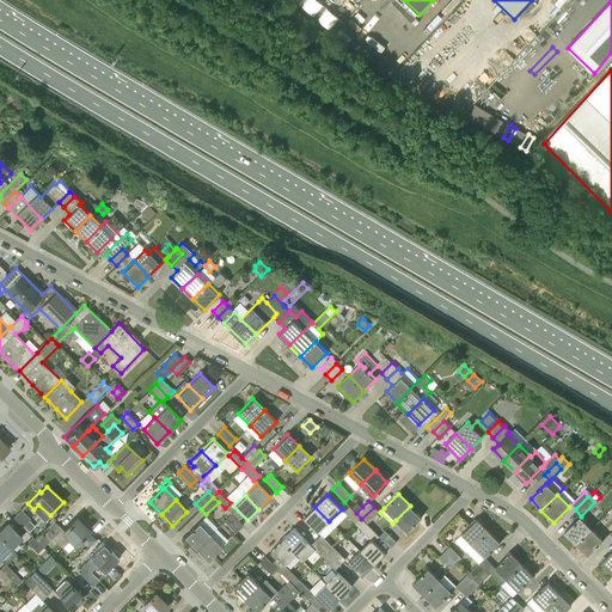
[(356,524),(361,519),(356,513),(352,508),(349,506),(343,512),(356,524)]
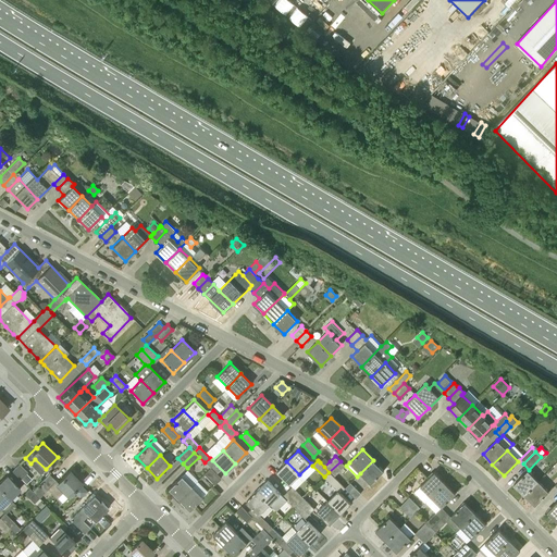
[(373,460),(360,473),(370,484),(384,471),(373,460)]
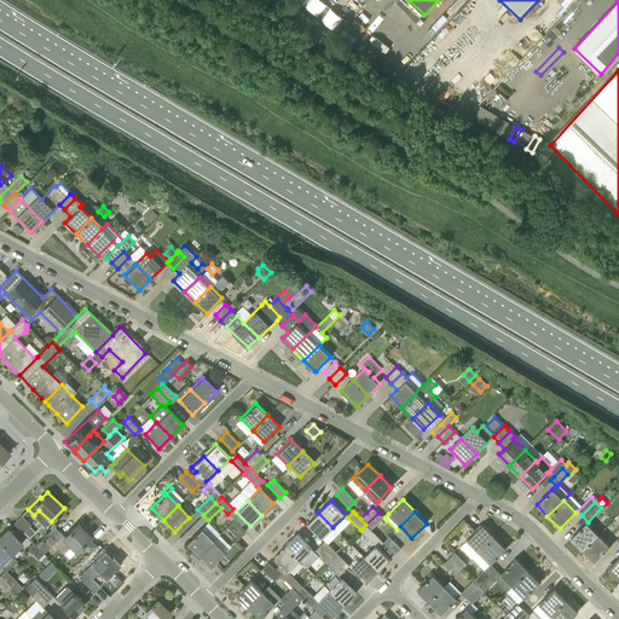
[(322,538),(333,527),(318,513),(307,524),(322,538)]
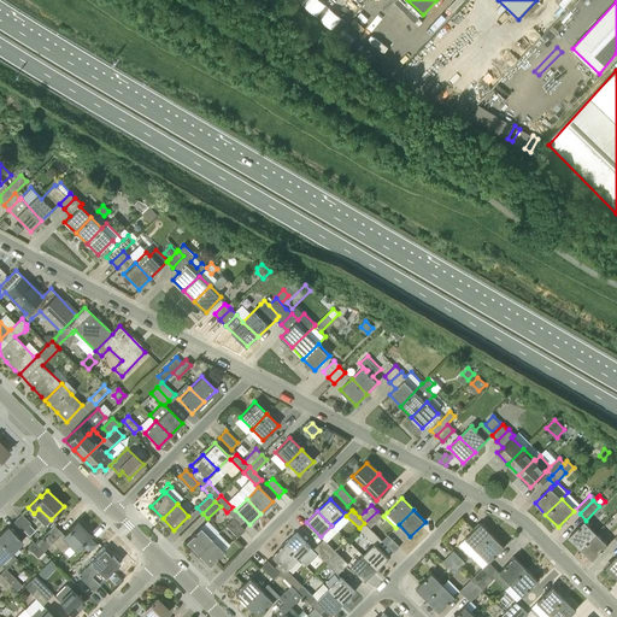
[(377,511),(364,523),(370,528),(372,526),(382,516),(377,511)]
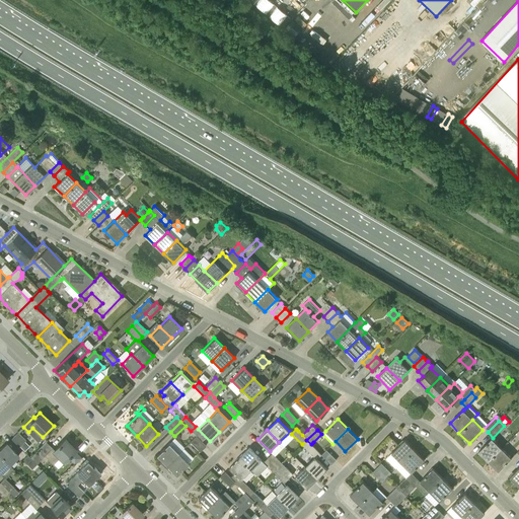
[(19,447),(25,440),(17,432),(11,439),(19,447)]
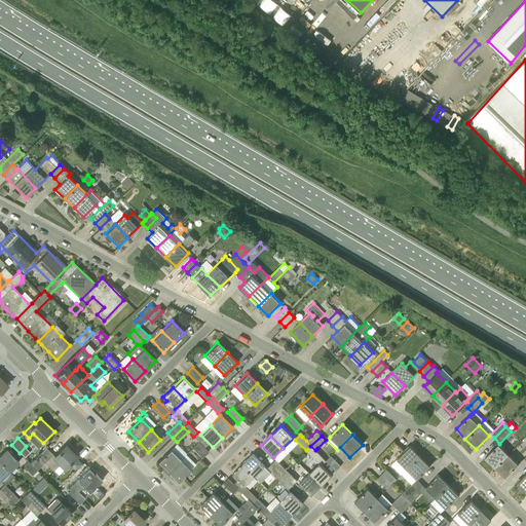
[(202,458),(209,452),(198,442),(192,448),(202,458)]
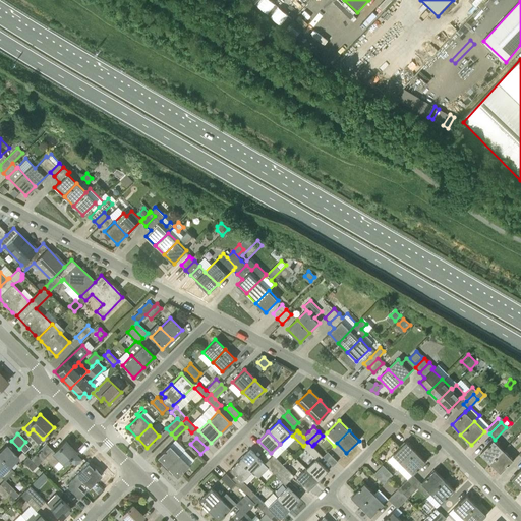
[(31,459),(37,466),(45,457),(53,465),(58,460),(63,465),(76,451),(66,440),(54,452),(46,444),(31,459)]
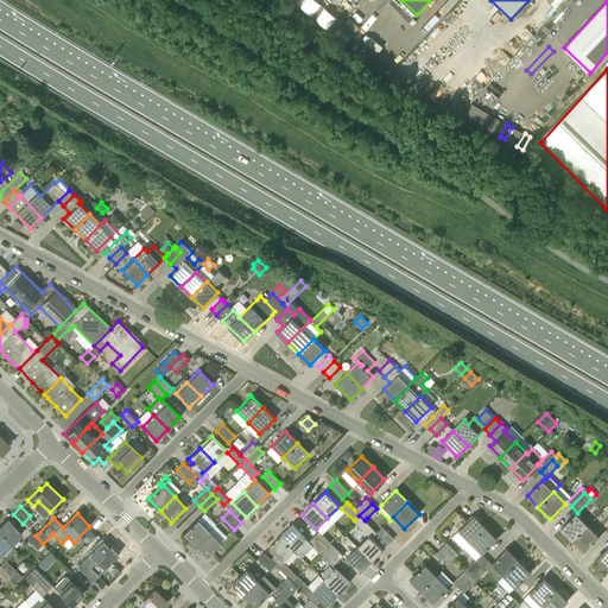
[(570,540),(587,525),(576,513),(559,529),(570,540)]
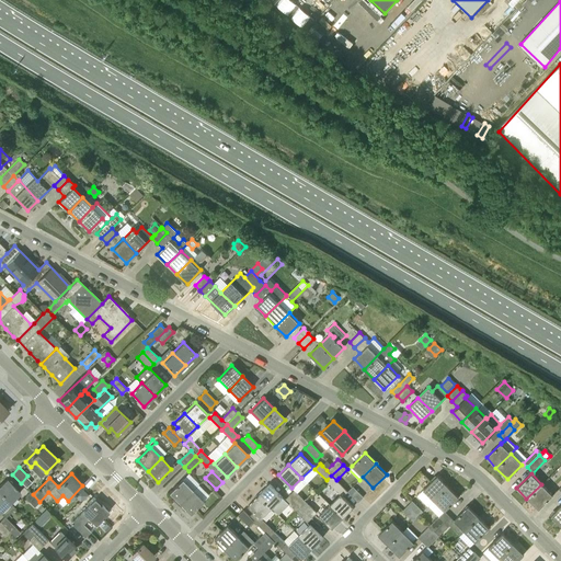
[(354,506),(343,496),(347,491),(340,483),(336,480),(331,476),(327,480),(340,494),(329,505),(342,518),(354,506)]
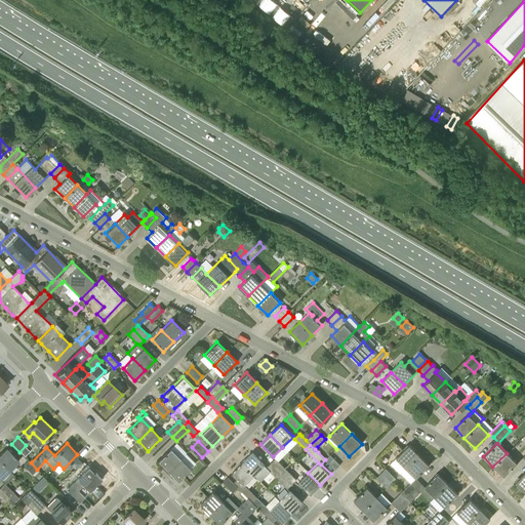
[(405,469),(418,455),(409,445),(396,458),(405,469)]
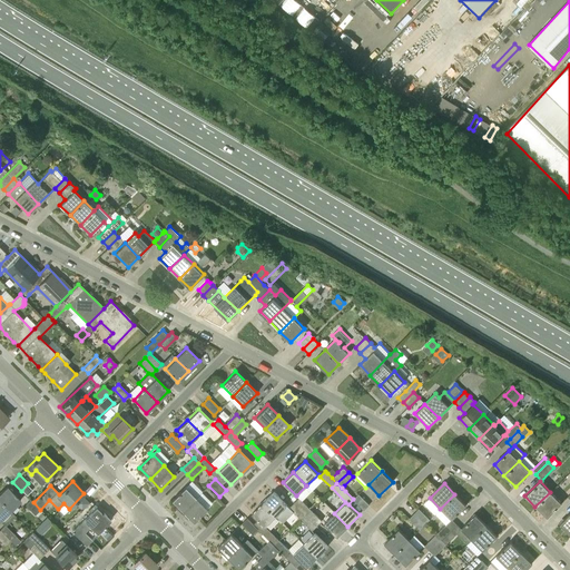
[(32,490),(27,484),(22,490),(27,495),(32,490)]
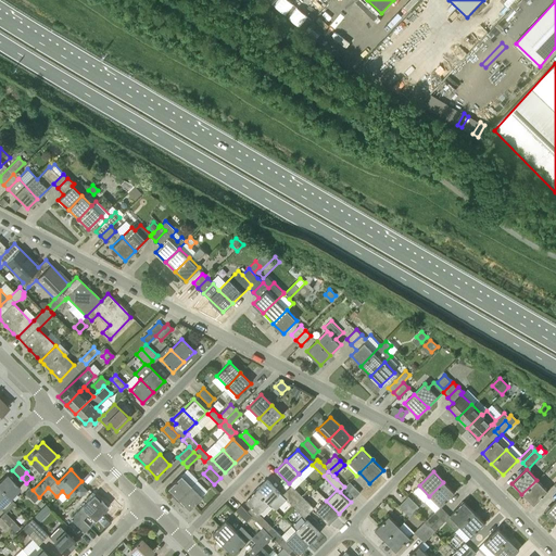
[(0,481),(0,488),(10,498),(21,489),(7,475),(0,481)]
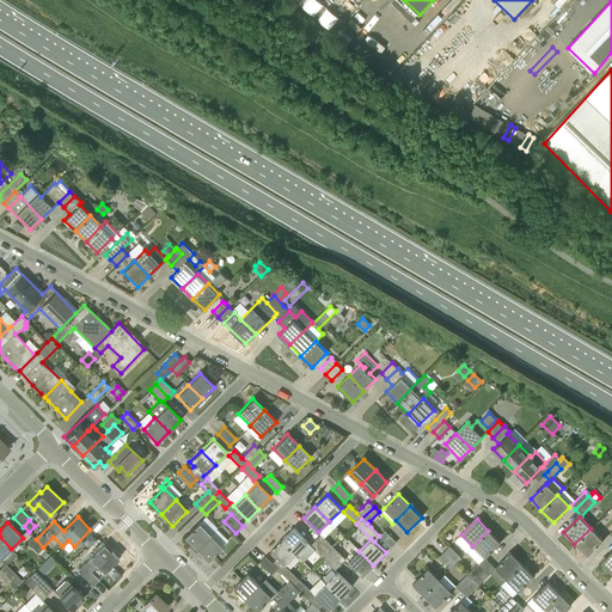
[(196,549),(210,534),(199,522),(184,537),(196,549)]
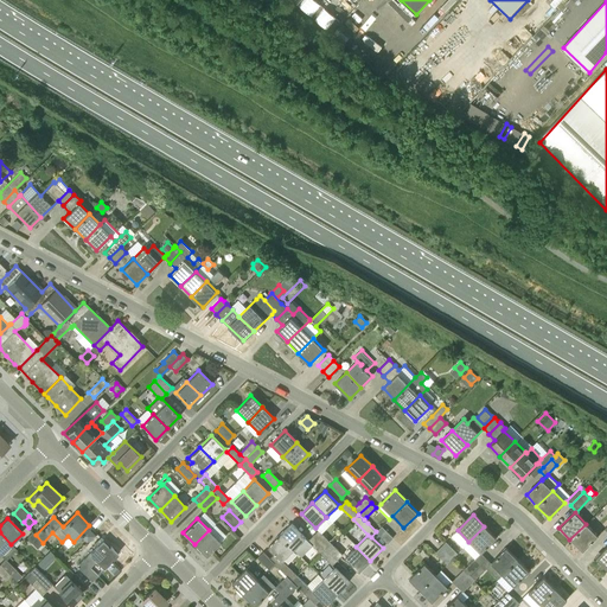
[(280,536),(294,550),(306,538),(291,524),(280,536)]
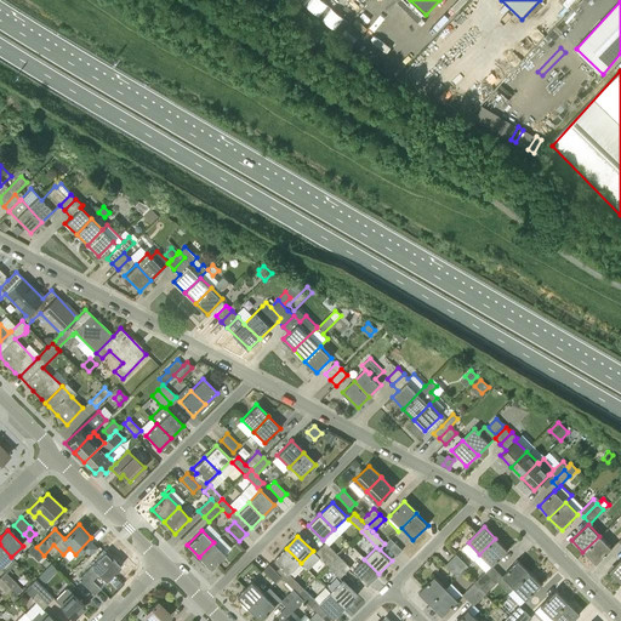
[(599,536),(582,552),(596,564),(611,548),(599,536)]
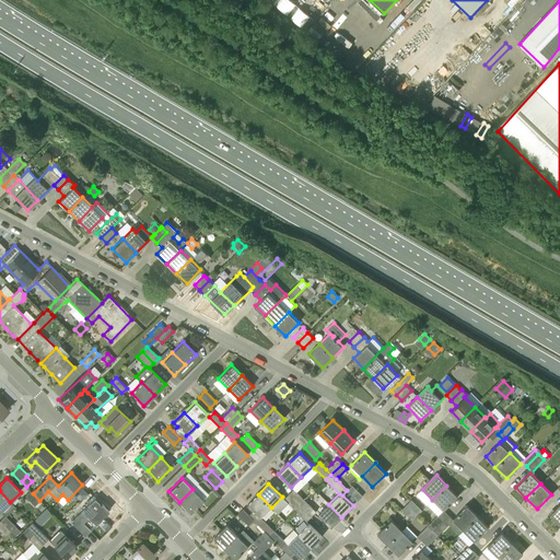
[(352,486),(347,490),(358,501),(362,497),(352,486)]
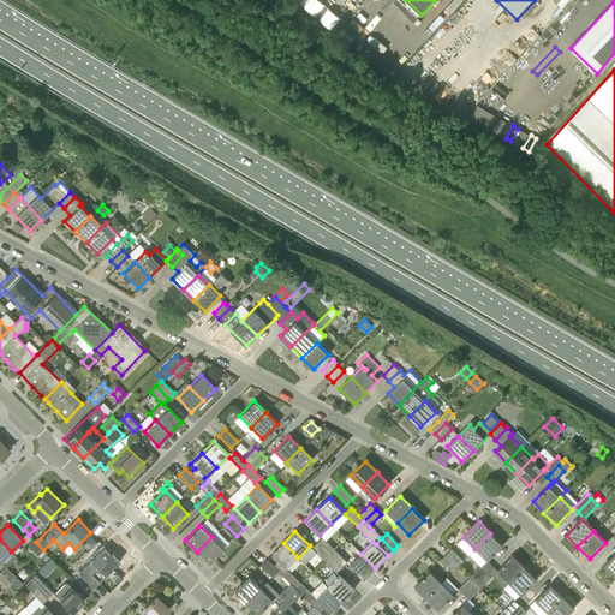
[(490,533),(475,549),(487,561),(502,545),(490,533)]
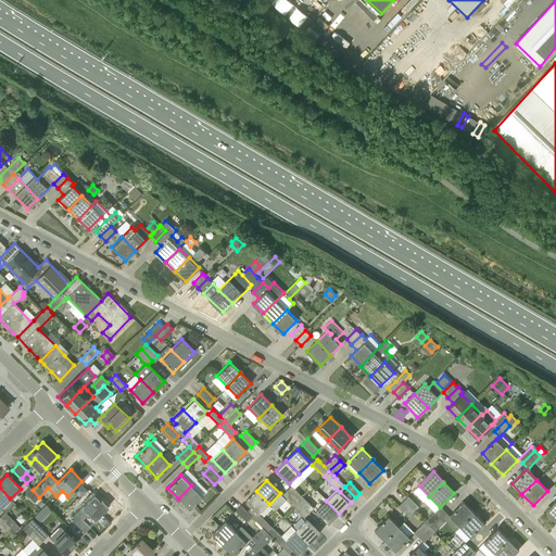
[(191,485),(178,498),(188,509),(201,496),(191,485)]
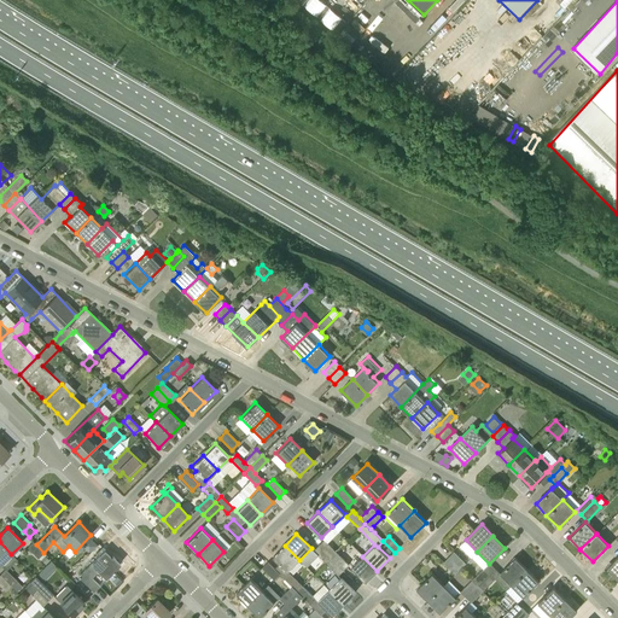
[(331,558),(337,552),(325,540),(319,546),(331,558)]
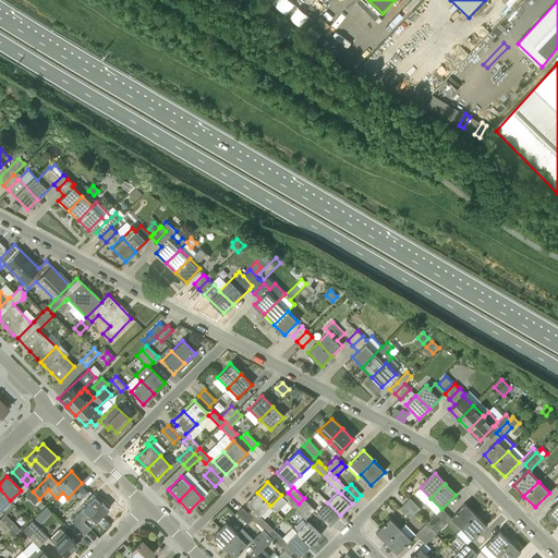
[(0,509),(0,510),(10,500),(0,489),(0,509)]
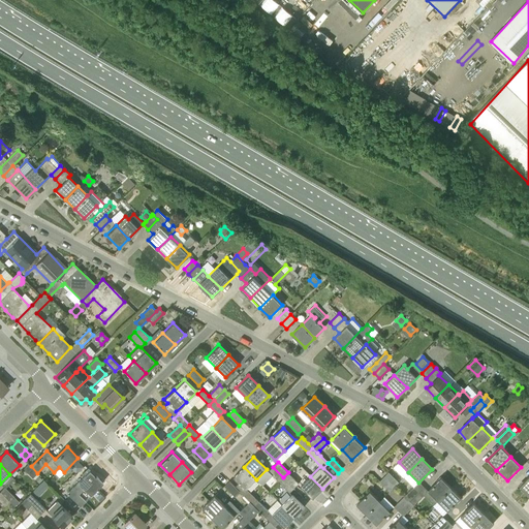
[(37,473),(31,466),(28,464),(24,468),(32,477),(37,473)]
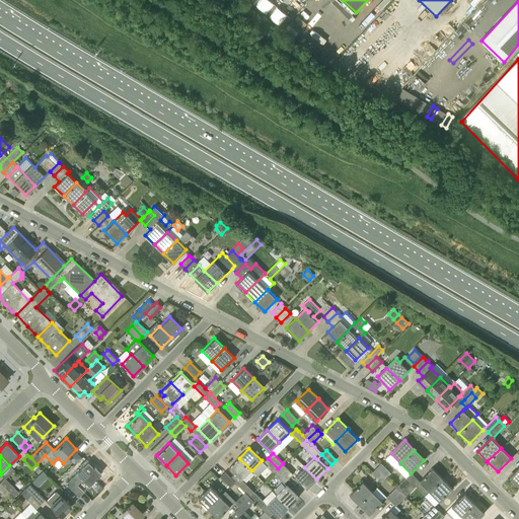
[(242,479),(251,470),(239,458),(229,467),(234,472),(230,476),(235,483),(239,486),(243,482),(242,479)]
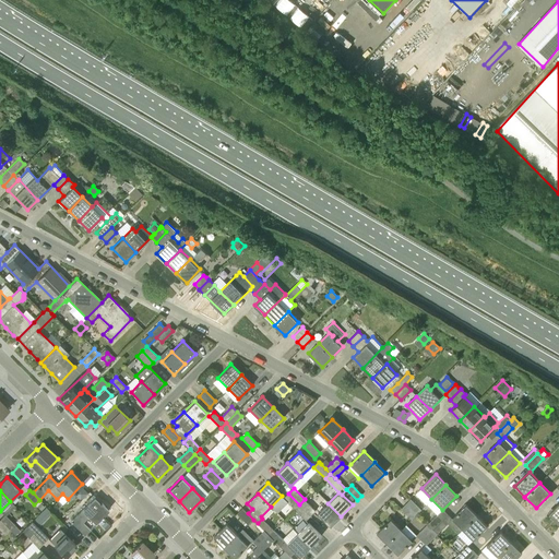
[(295,509),(299,504),(288,494),(283,498),(295,509)]
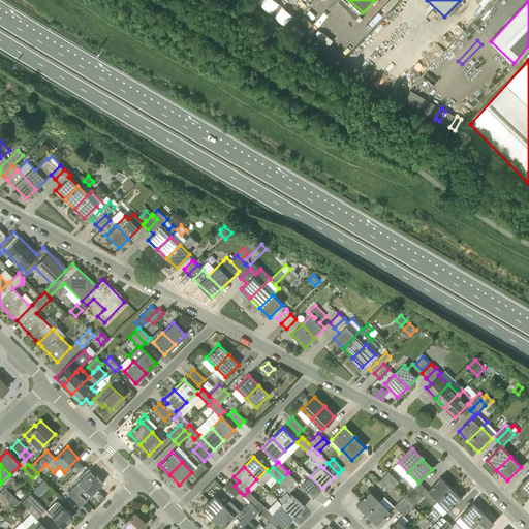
[(95,476),(90,471),(72,487),(73,487),(66,493),(80,506),(85,501),(79,495),(84,489),(90,495),(96,490),(98,489),(97,488),(103,483),(96,475),(95,476)]
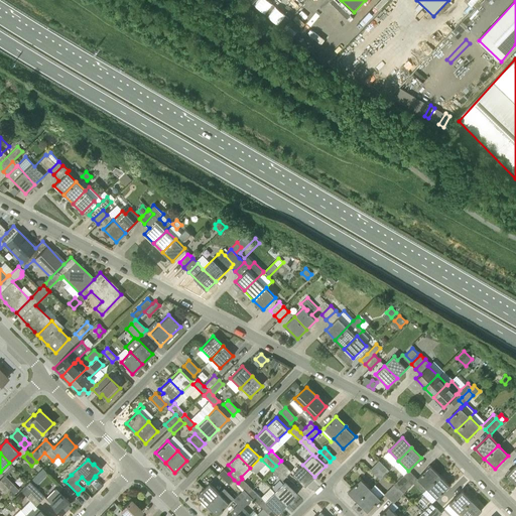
[(276,466),(286,477),(291,472),(281,461),(276,466)]
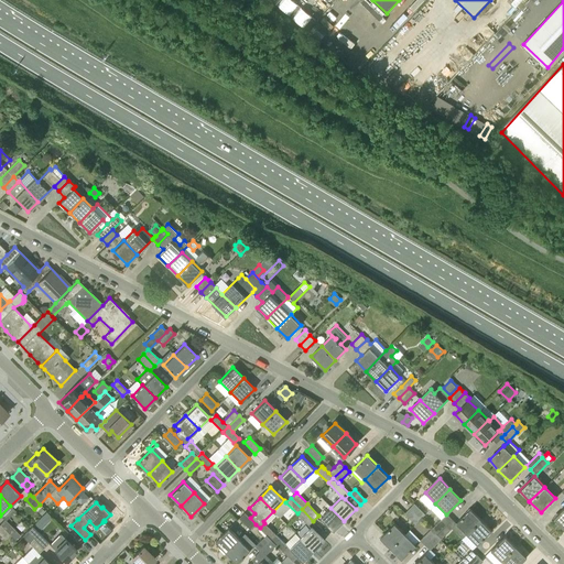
[(410,509),(420,519),(424,514),(414,503),(410,509)]
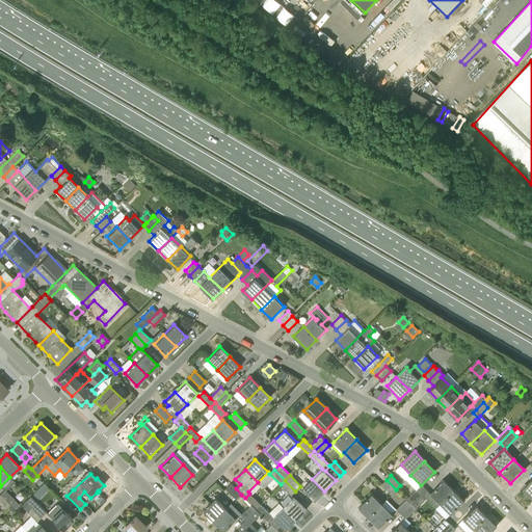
[(531,498),(531,478),(522,489),(531,499),(531,498)]
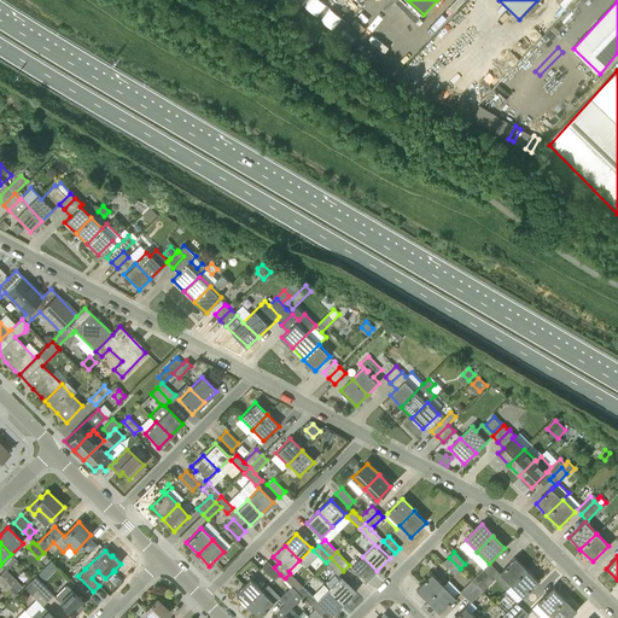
[(366,582),(377,571),(362,557),(351,567),(366,582)]
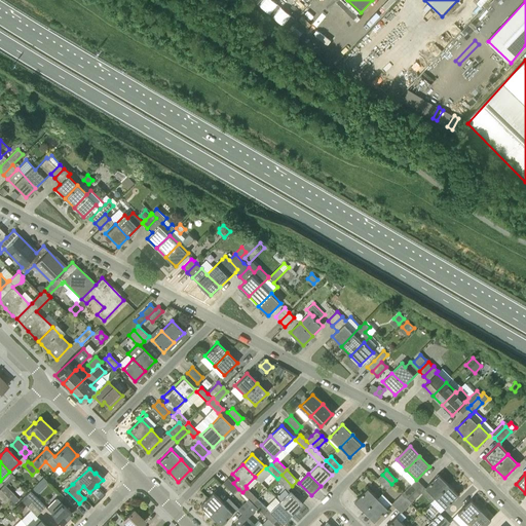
[(288,490),(292,486),(282,475),(277,479),(288,490)]
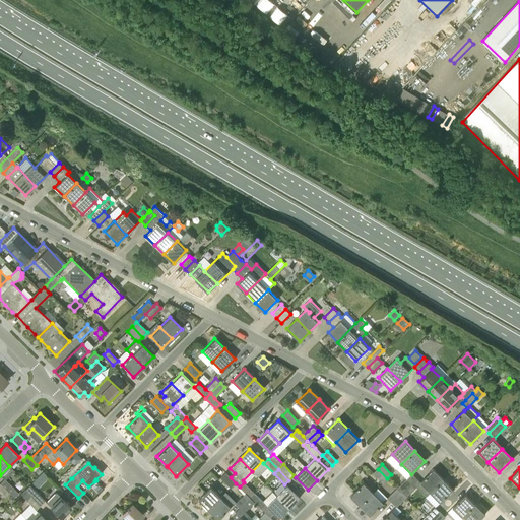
[(383,483),(387,478),(378,469),(373,473),(383,483)]
